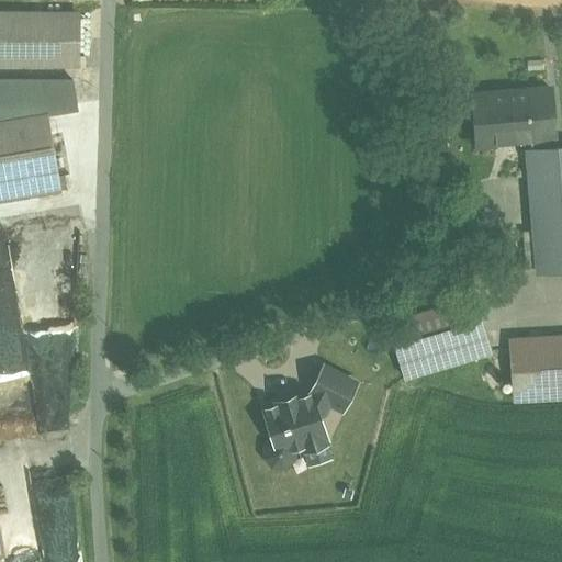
[(0,13),(0,65),(78,66),(79,14),(0,13)]
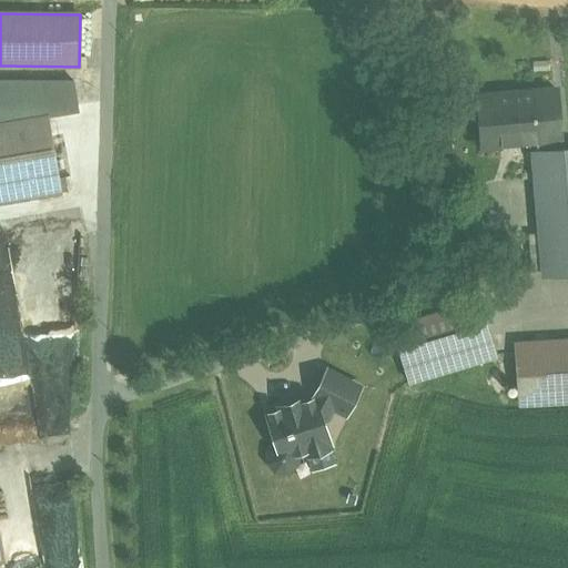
[(73,80),(0,80),(0,203),(62,193),(49,115),(79,112),(73,80)]
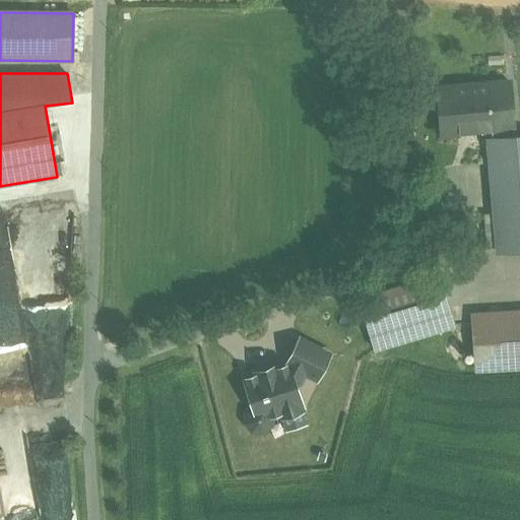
[(510,81),(436,87),(440,136),(459,134),(459,126),(491,122),(493,139),(514,137),(510,81)]
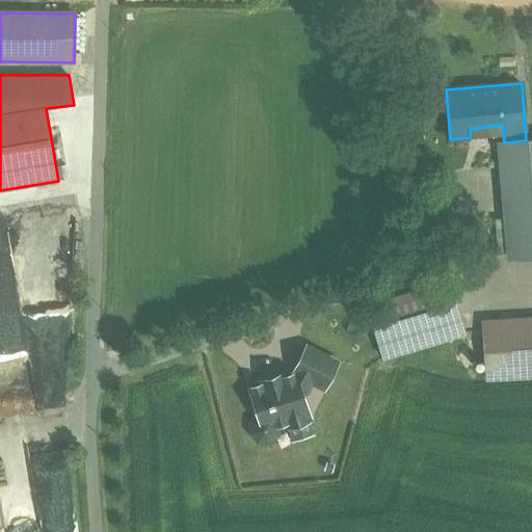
[(531,139),(526,140),(504,142),(499,142),(507,231),(497,232),(499,254),(509,253),(510,260),(531,257),(531,139)]
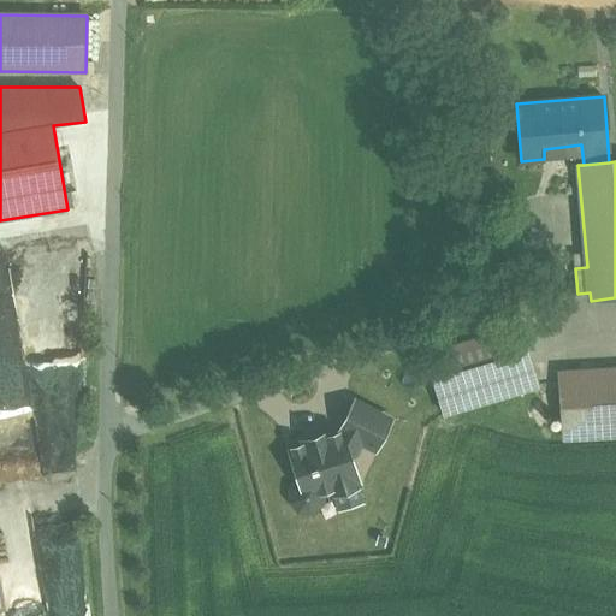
[(521,332),(427,357),(443,414),(503,398),(537,390),(521,332)]
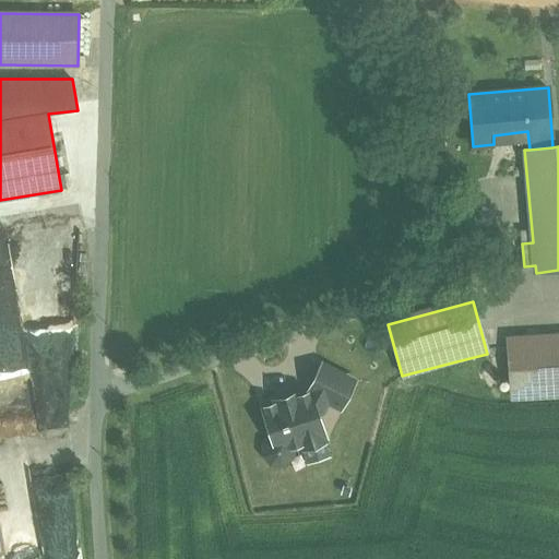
[(558,335),(506,339),(509,400),(558,396),(558,335)]
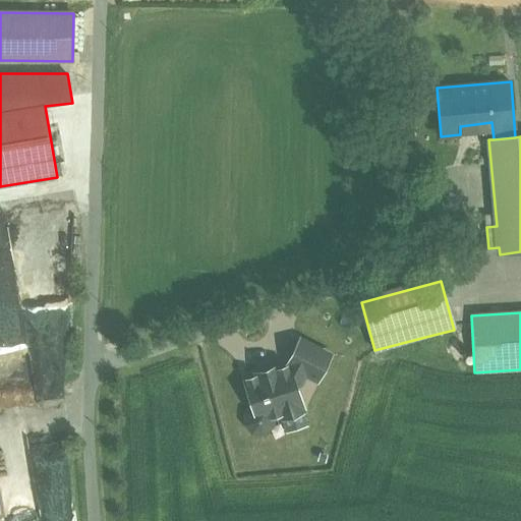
[(333,356),(300,341),(287,368),(244,384),(257,426),(306,409),(300,386),(306,380),(317,385),(333,356)]
